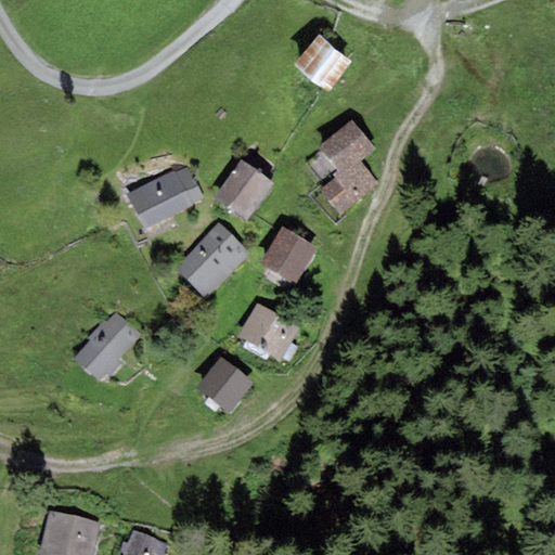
[(328,93),(352,62),(318,36),(294,66),(328,93)]
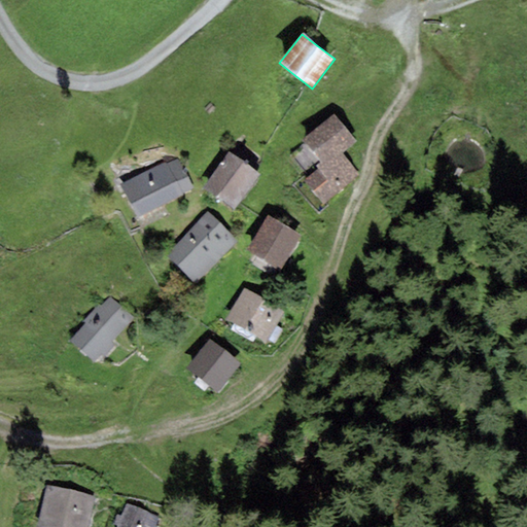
[(320,164),(305,177),(324,202),(358,174),(343,155),(358,143),(335,114),(302,141),(320,164)]
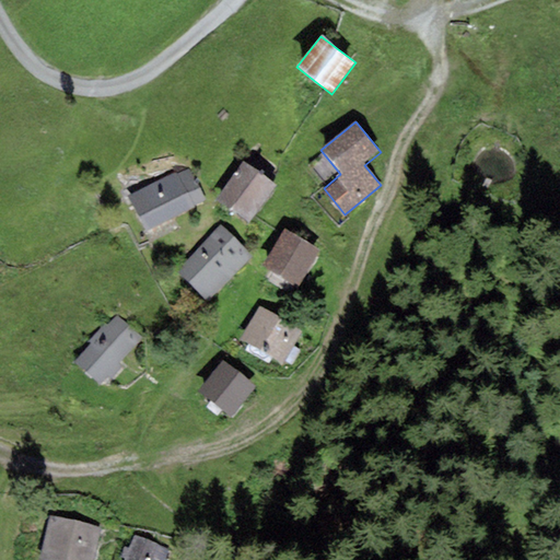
[(248,222),(277,186),(246,161),(217,197),(248,222)]
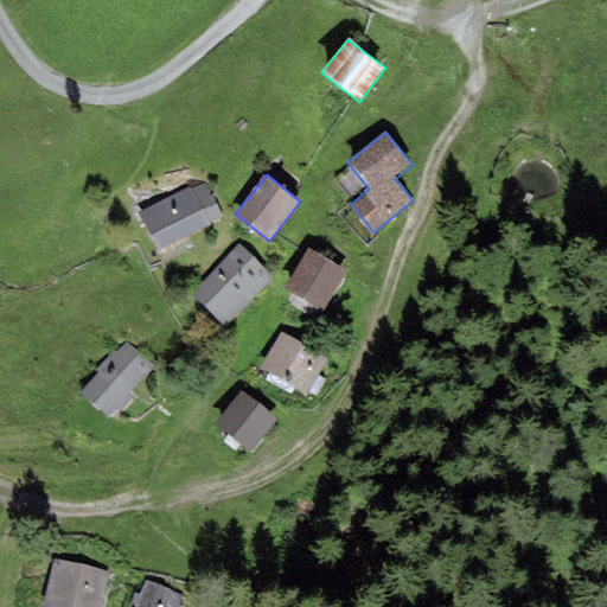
[(139,211),(158,251),(211,225),(210,222),(222,216),(205,184),(193,189),(192,186),(139,211)]
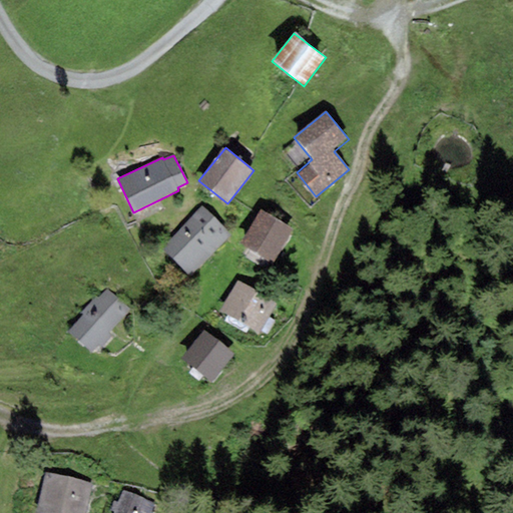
[(190,276),(230,235),(203,208),(163,248),(190,276)]
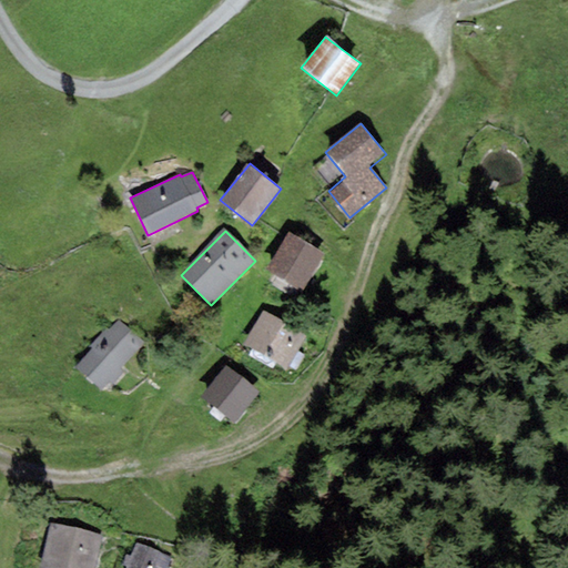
[(324,254),(288,232),(266,269),(303,291),(324,254)]
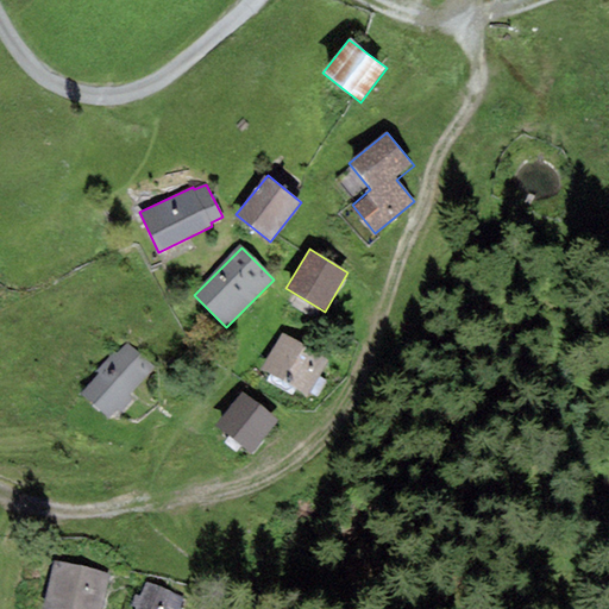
[(261,370),(308,397),(330,360),(282,333),(261,370)]
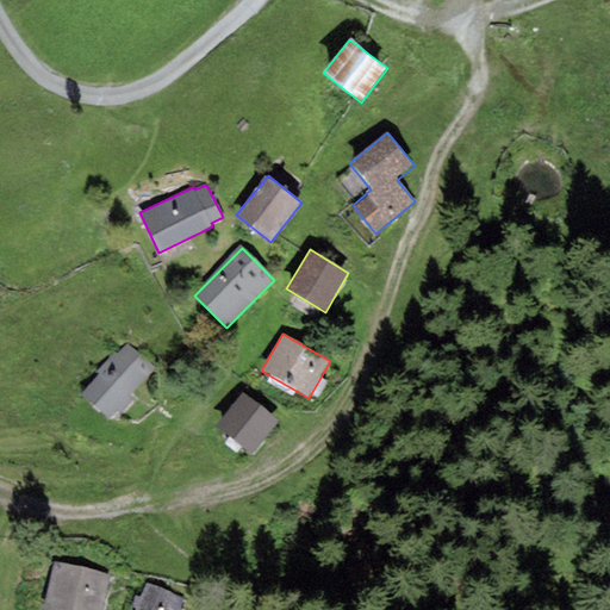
[(129,396),(155,368),(129,344),(117,356),(113,353),(95,373),(99,375),(82,394),(109,418),(117,409),(120,414),(134,400),(129,396)]
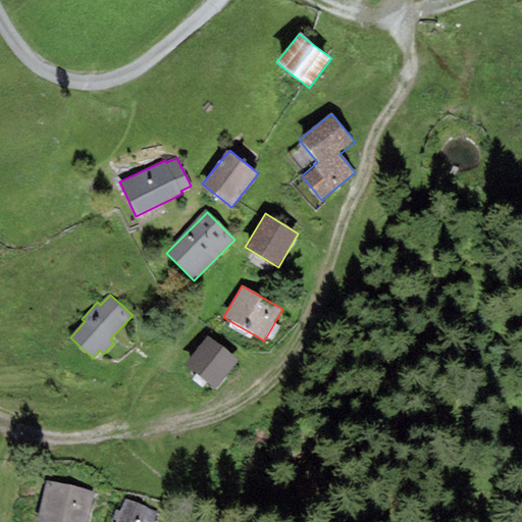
[(217,388),(238,361),(205,337),(185,365),(217,388)]
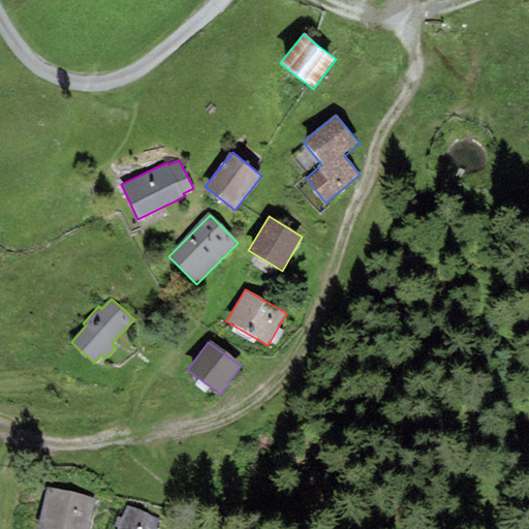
[(88,528),(96,499),(47,488),(36,528),(88,528)]
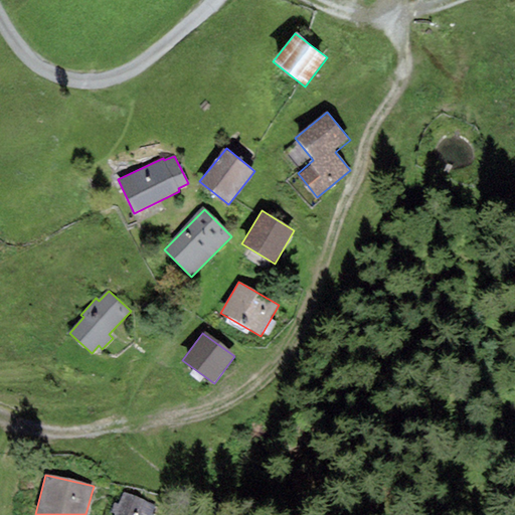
[(114,514),(153,514),(157,506),(153,504),(123,493),(119,505),(114,503),(111,512),(115,514),(114,514)]
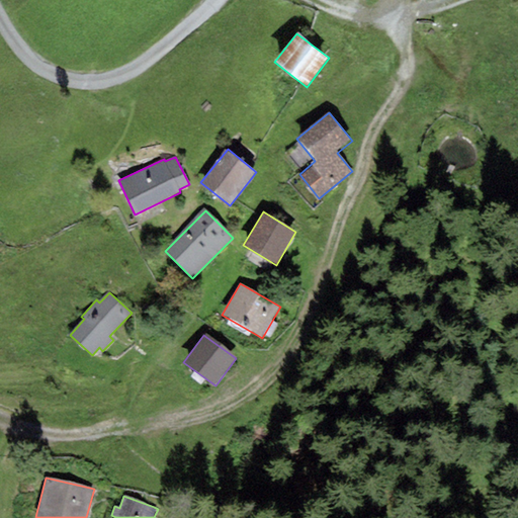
All buildings are outlined.
